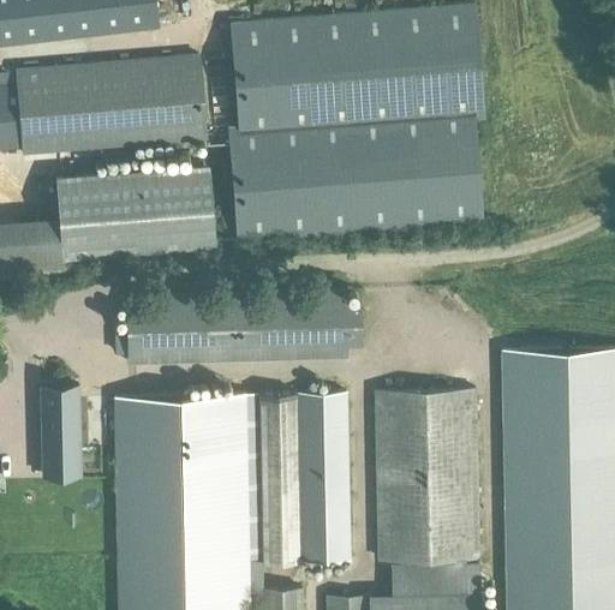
[(0,0),(0,48),(160,30),(155,0),(0,0)]
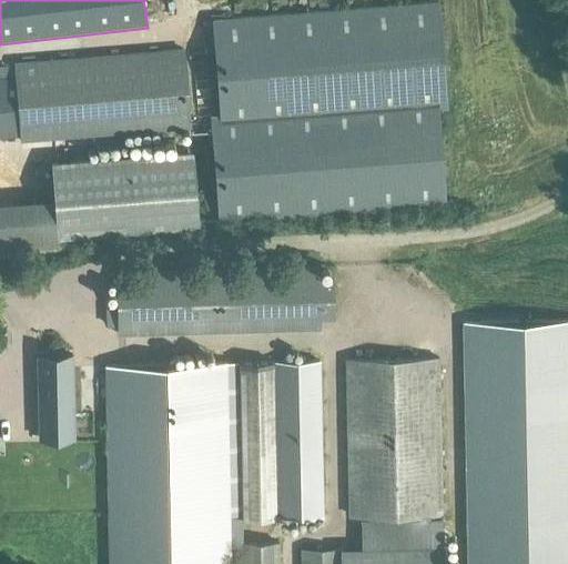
[(438,7),(213,24),(221,120),(252,118),(437,103),(437,112),(447,111),(438,7)]
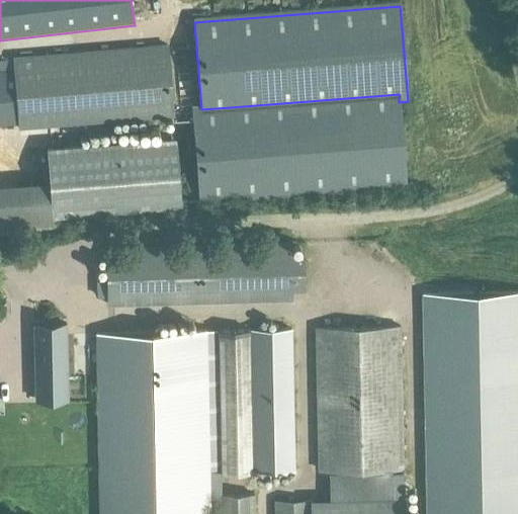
[(174,120),(168,48),(15,60),(17,73),(21,127),(21,133),(174,120)]
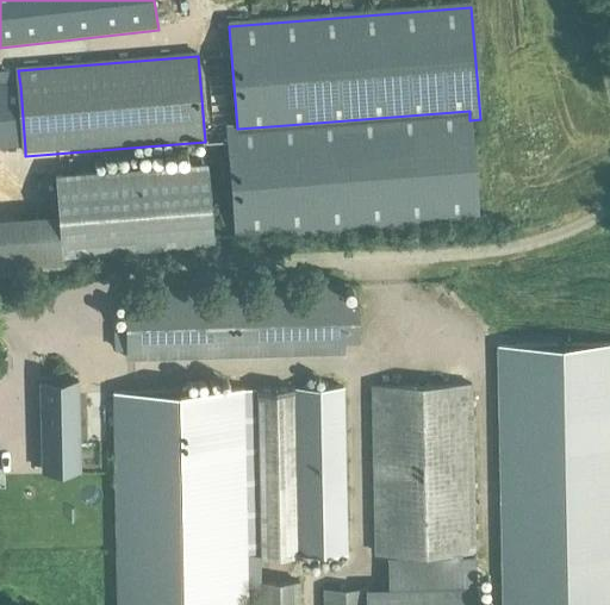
[(20,86),(0,87),(0,151),(25,150),(20,86)]
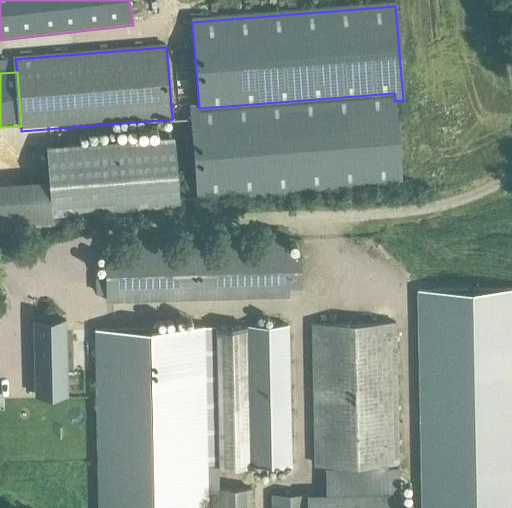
[(199,108),(190,109),(198,203),(401,187),(394,101),(394,93),(227,106),(199,108)]
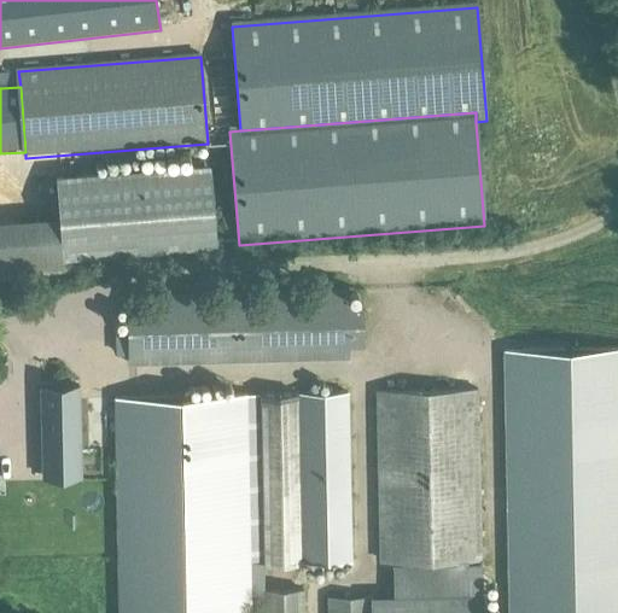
[(217,246),(210,169),(59,182),(62,220),(66,258),(217,246)]
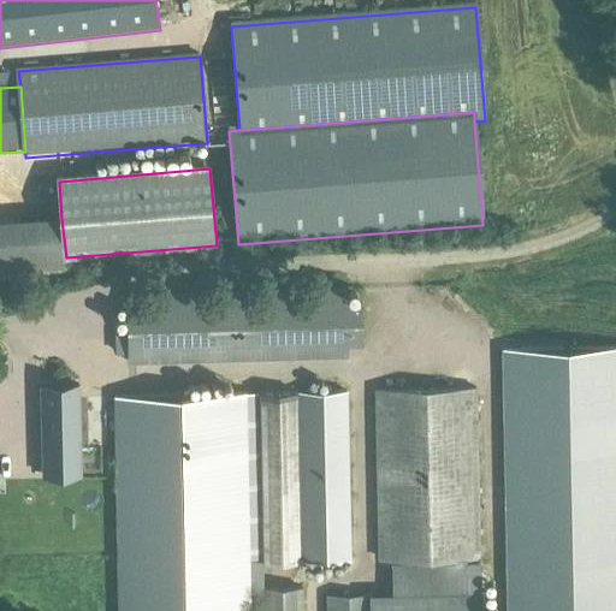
[(0,245),(0,291),(60,289),(58,243),(0,245)]
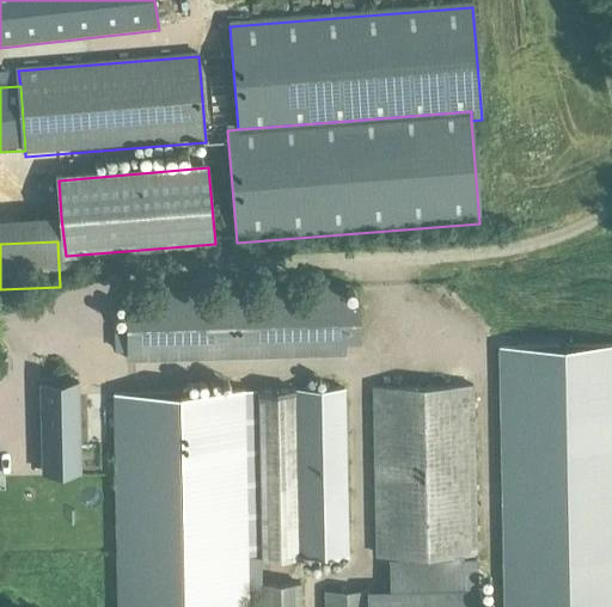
[(359,301),(343,301),(342,290),(126,296),(127,365),(346,359),(346,347),(360,347),(359,301)]
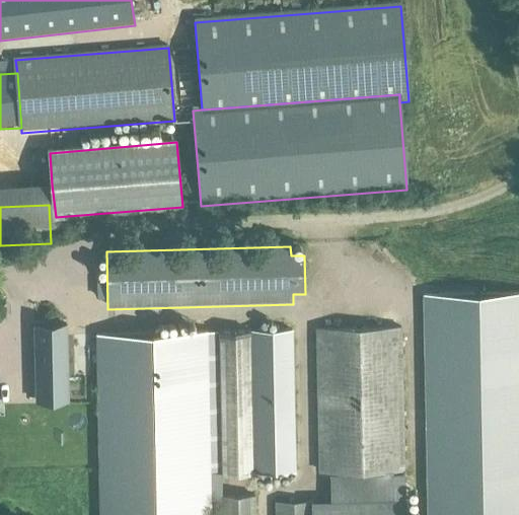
[(518,514),(518,296),(423,299),(427,514),(518,514)]
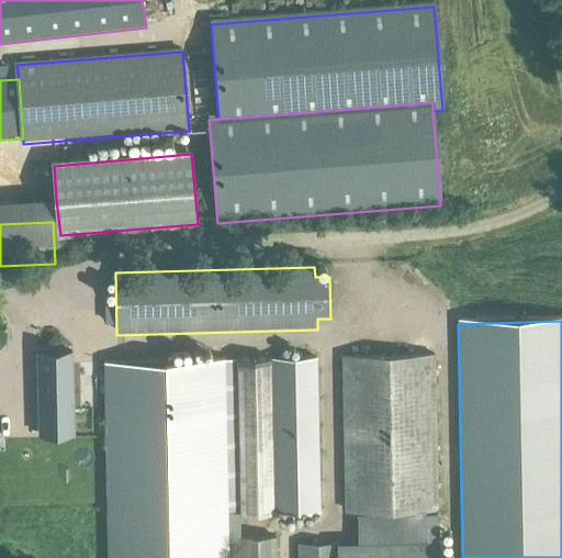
[(71,355),(36,356),(38,437),(74,437),(71,355)]
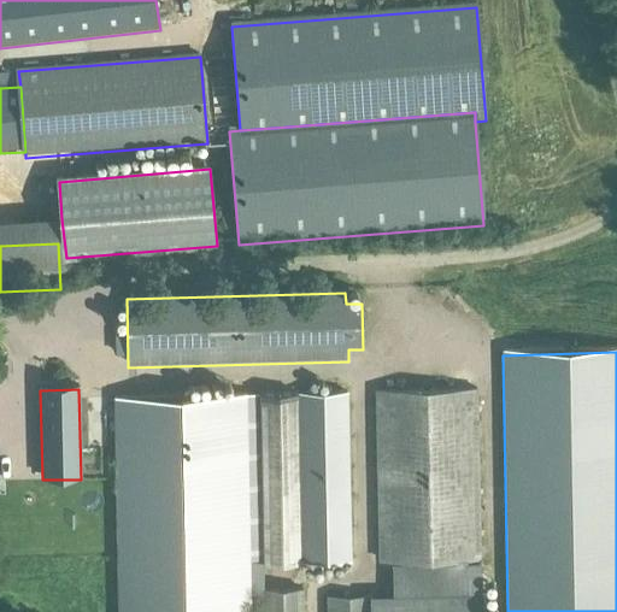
[(378,396),(381,565),(482,564),(480,395),(378,396)]
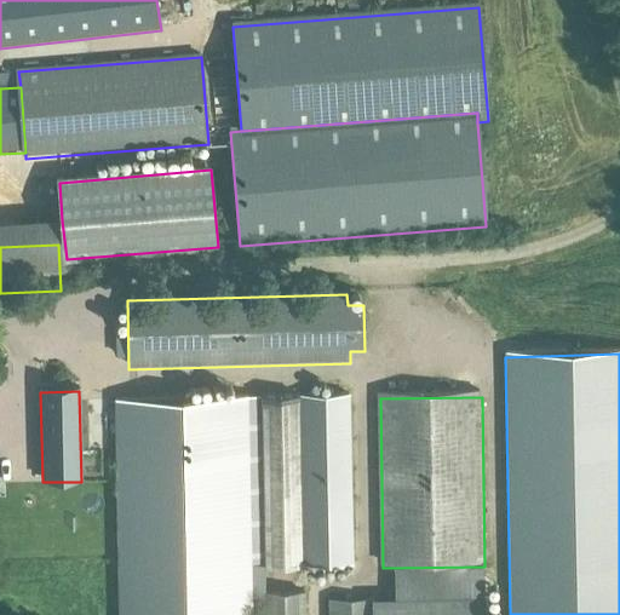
[(350,398),(260,400),(264,570),(267,569),(354,568),(350,398)]
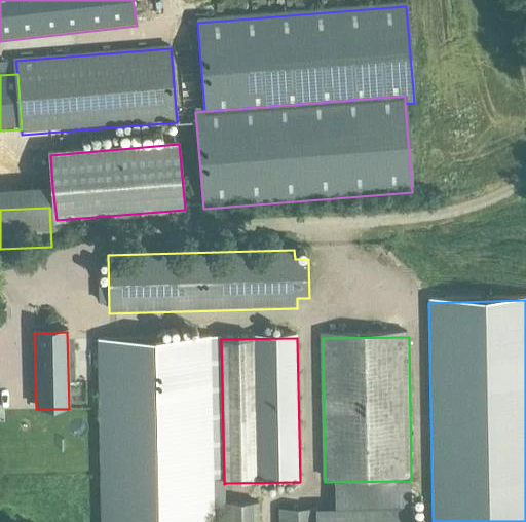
[(213,521),(210,340),(98,342),(101,521),(213,521)]
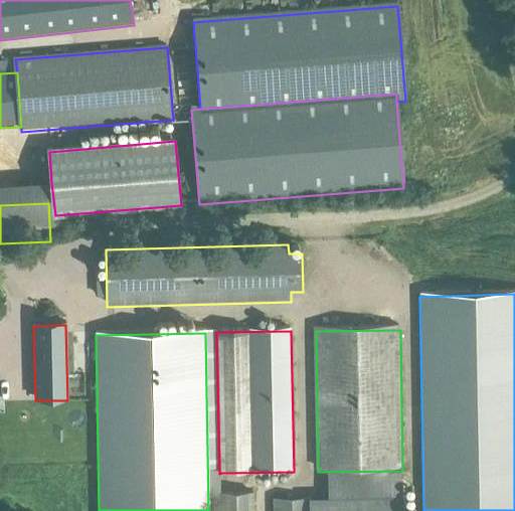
[(252,510),(253,494),(222,495),(217,495),(217,510),(252,510)]
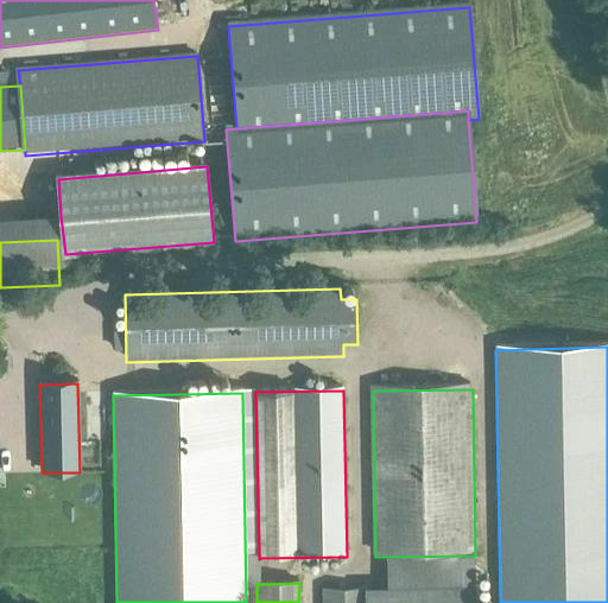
[(386,590),(366,590),(366,602),(475,602),(475,589),(386,590)]
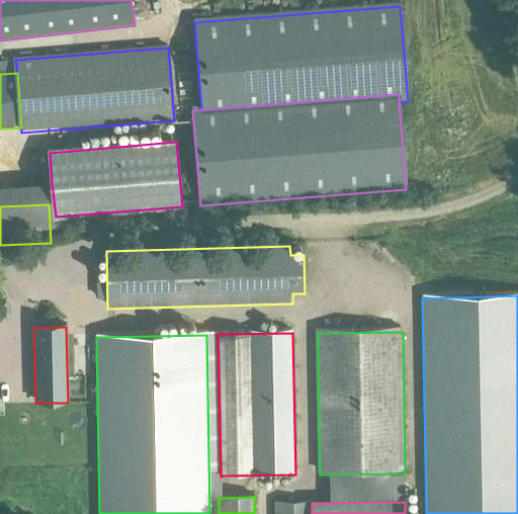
[(312,513),(312,503),(274,503),(274,513),(312,513)]
